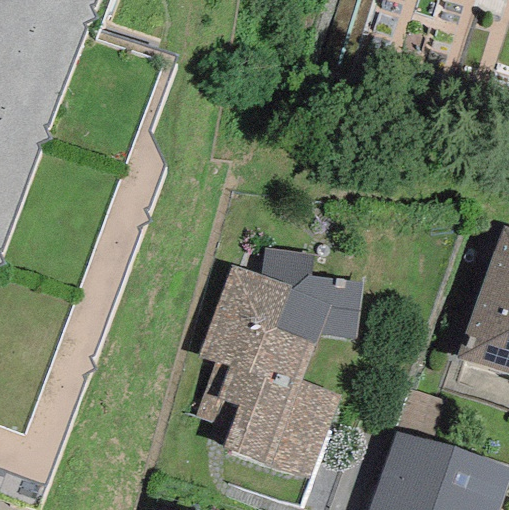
[(0,0),(0,264),(5,262),(0,252),(0,249),(4,248),(41,148),(38,143),(51,136),(45,125),(49,124),(87,26),(84,22),(96,16),(91,4),(95,4),(96,0),(0,0)]
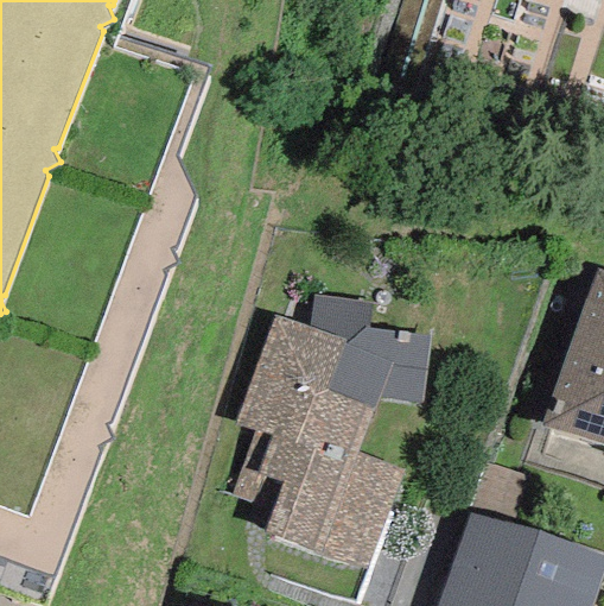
[(603,269),(599,267),(542,423),(603,443),(603,269)]
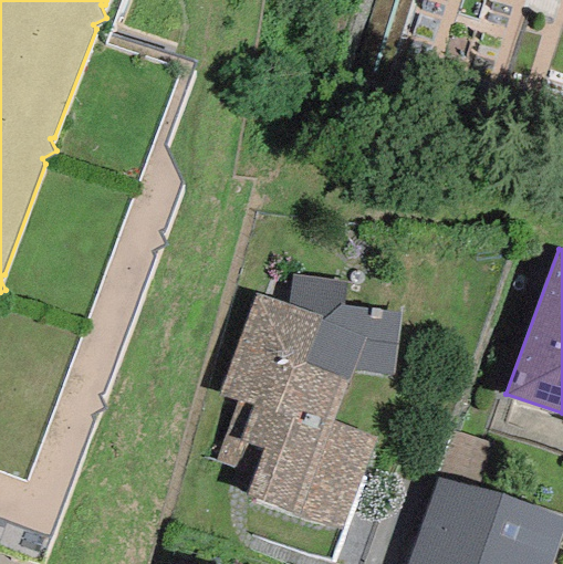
[(257,471),(249,495),(343,529),(378,436),(336,419),(354,371),(395,374),(402,312),(346,303),(347,281),(293,274),(290,303),(257,292),(221,394),(238,398),(218,458),(257,471)]
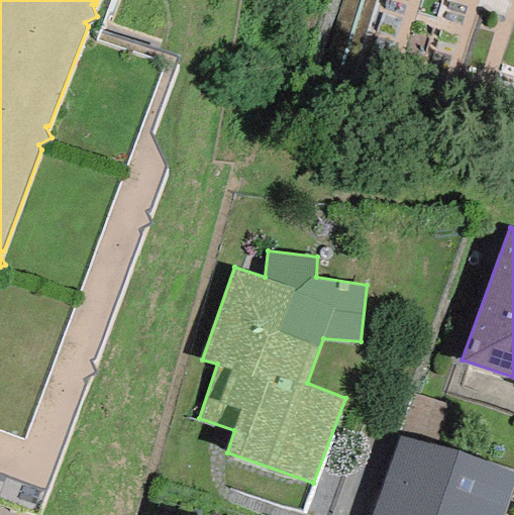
[(416,393),(401,433),(443,447),(457,407),(416,393)]
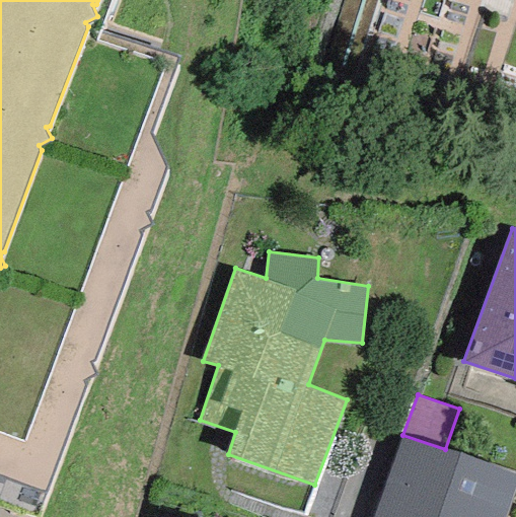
[(402,435),(374,516),(504,516),(515,484),(515,473),(445,449),(402,435)]
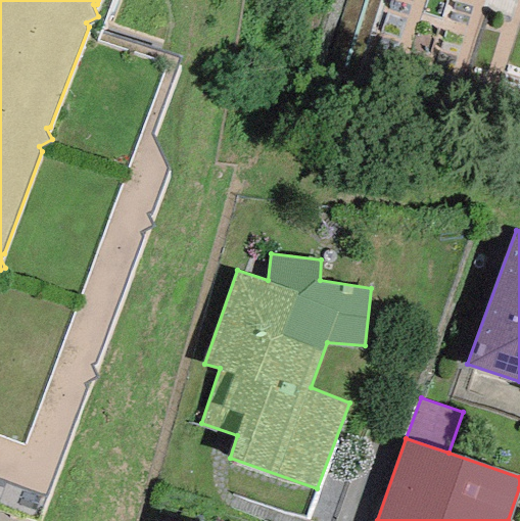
All buildings are outlined.
